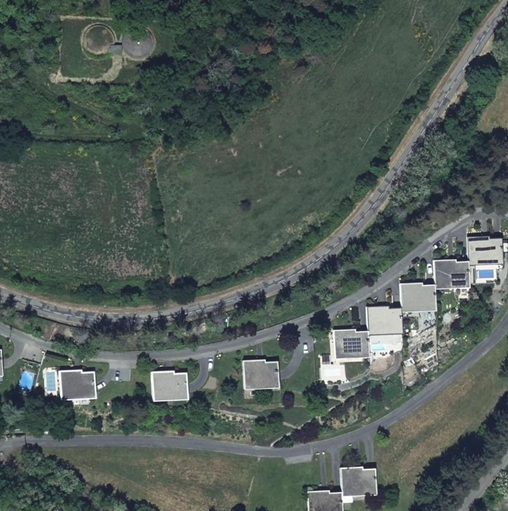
[(469,261),(470,265),(504,264),(503,237),(491,238),(490,235),(469,236),(469,261)]
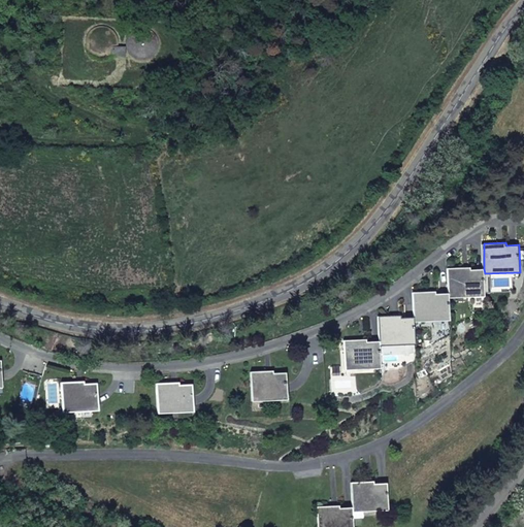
[(450,293),(450,298),(485,296),(485,273),(484,269),(471,269),(471,267),(449,268),(450,293)]
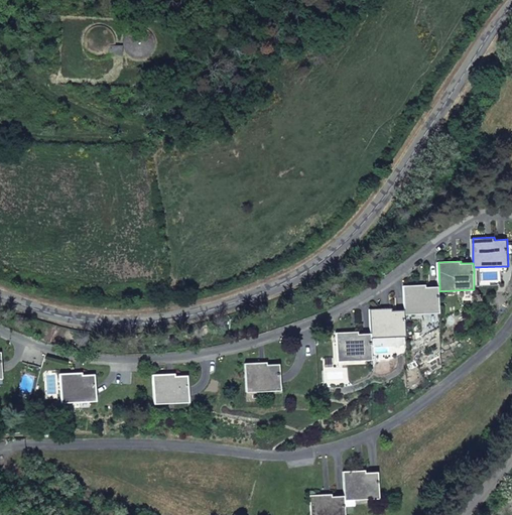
[(405,309),(405,314),(440,312),(439,291),(439,286),(426,286),(426,284),(405,285),(405,309)]
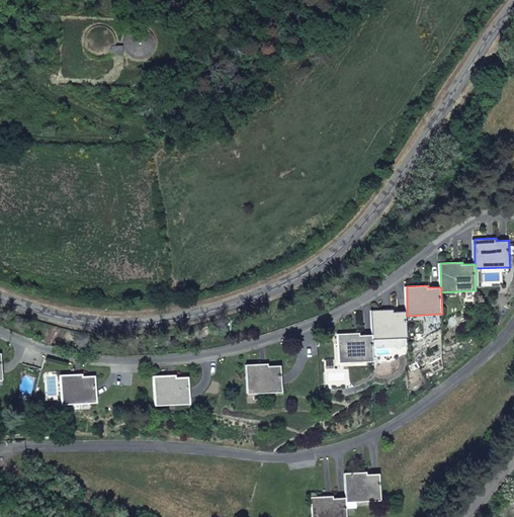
[(373,334),(373,339),(408,337),(407,316),(407,311),(395,312),(395,309),(372,310),(373,334)]
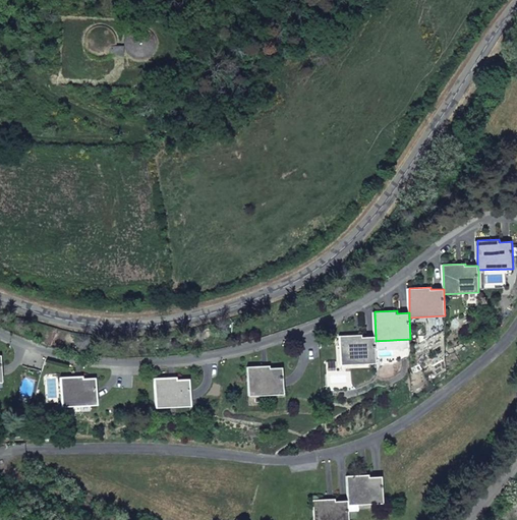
[(340,335),(342,364),(377,362),(376,341),(376,336),(362,337),(362,334),(340,335)]
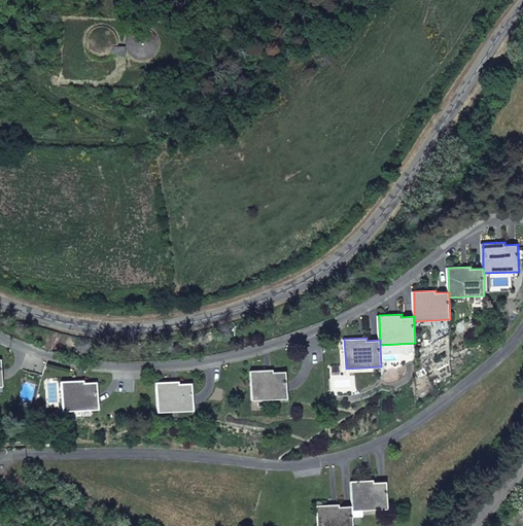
[(251,370),(253,399),(288,398),(287,371),(274,372),(274,369),(251,370)]
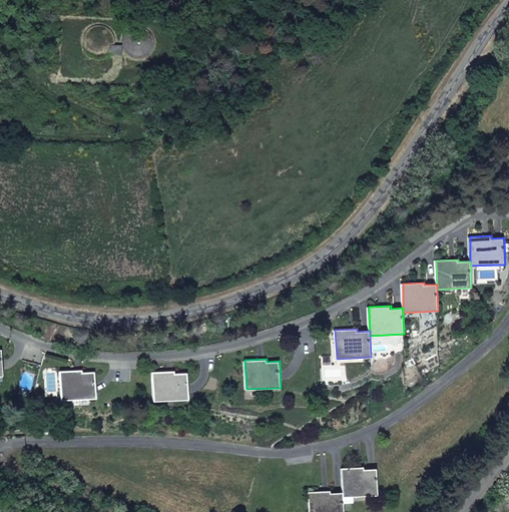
[(83,369),(61,370),(62,399),(97,398),(96,371),(83,372),(83,369)]
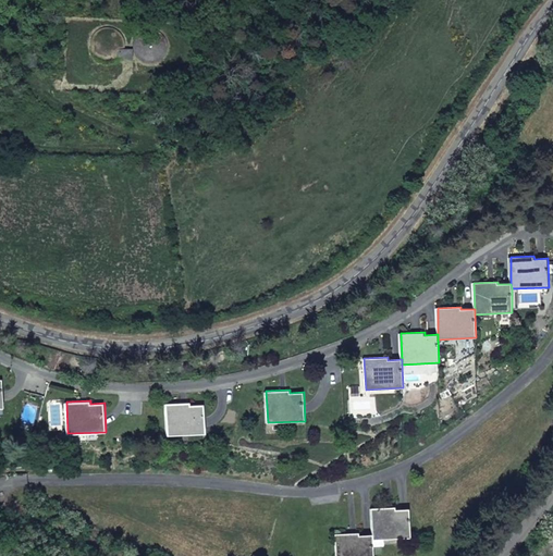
[(191,403),(167,404),(168,434),(206,433),(205,405),(191,405),(191,403)]
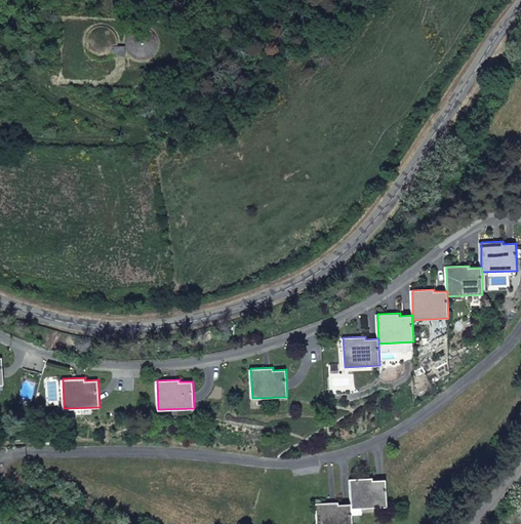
[(349,480),(350,506),(384,505),(383,482),(366,482),(366,480),(349,480)]
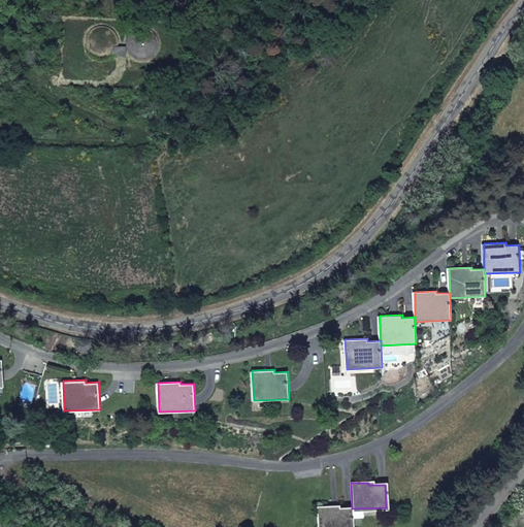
[(352,526),(352,508),(335,508),(335,506),(317,505),(317,526),(352,526)]
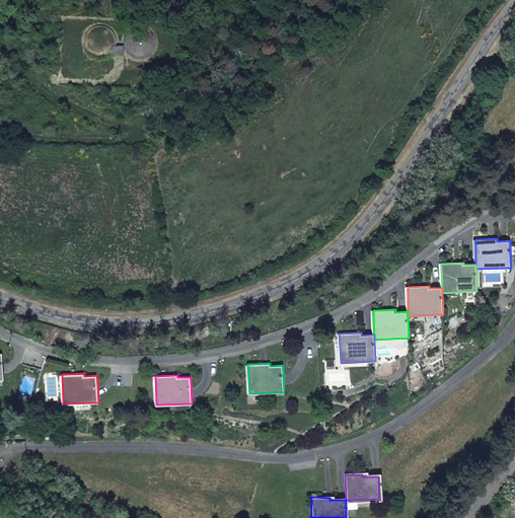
All buildings are outlined.
